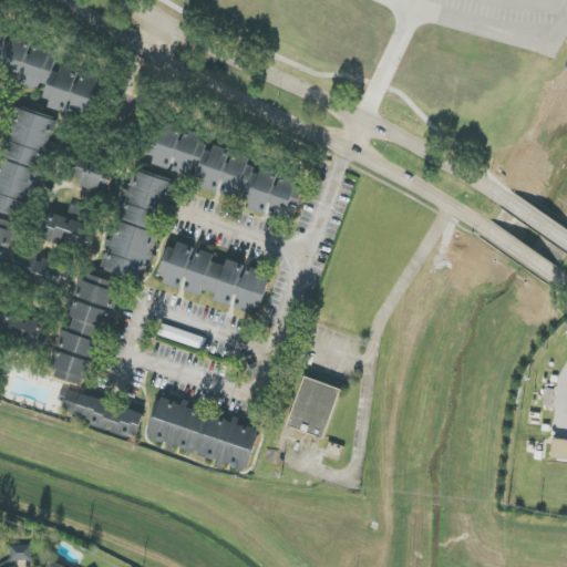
[(0,74),(21,80),(31,43),(9,37),(11,28),(0,24),(0,74)]
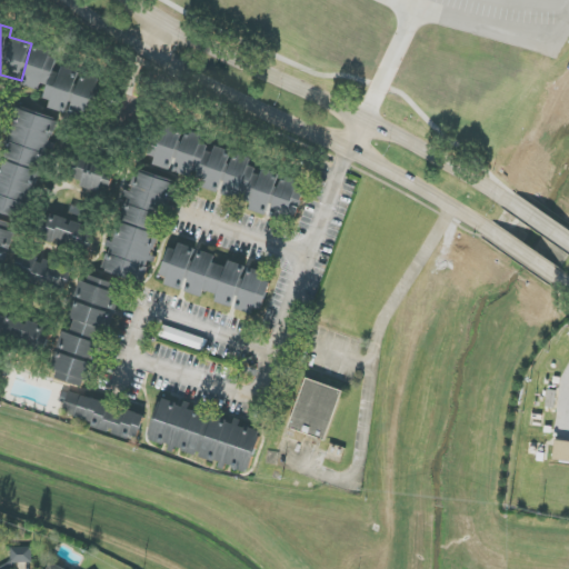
[(23,87),(40,90),(41,85),(50,87),(46,108),(68,113),(68,115),(92,120),(102,78),(56,67),(60,50),(33,45),(23,87)]
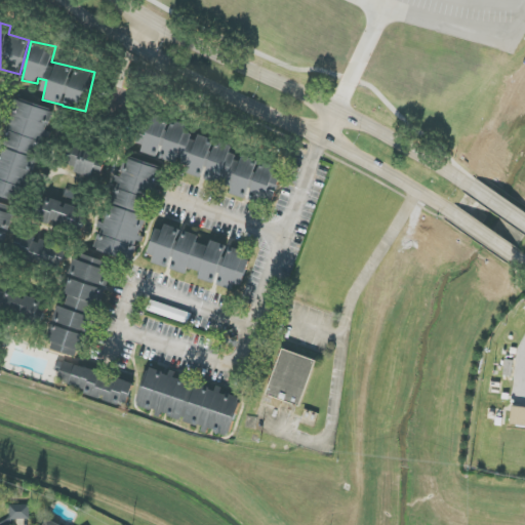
[(50,109),(15,99),(0,155),(0,195),(26,203),(50,109)]
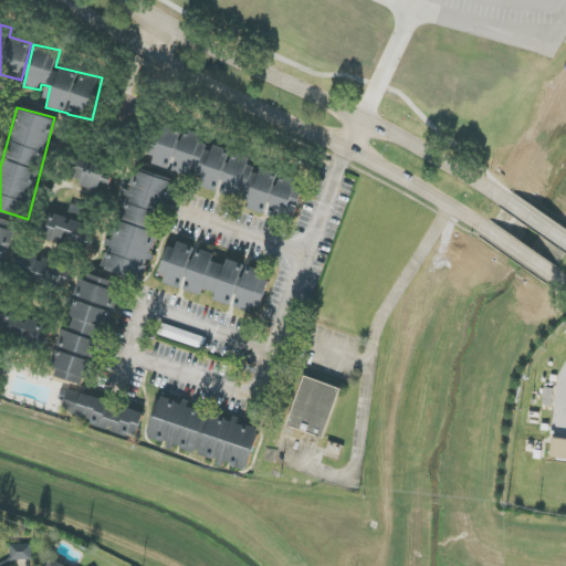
[(295,220),(304,184),(281,178),(275,171),(271,170),(252,173),(250,157),(233,153),(229,149),(221,148),(205,150),(201,135),(164,124),(158,145),(149,146),(153,166),(188,176),(189,174),(202,177),(199,189),(238,199),(243,200),(251,202),(249,209),(266,215),(270,213),(295,220)]
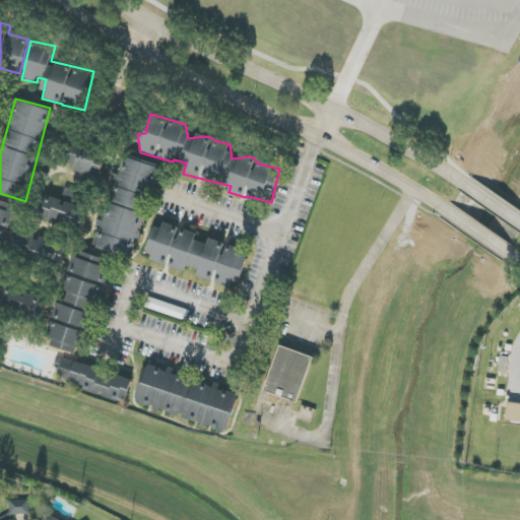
[(99,150),(69,147),(66,171),(101,176),(103,159),(98,159),(99,150)]
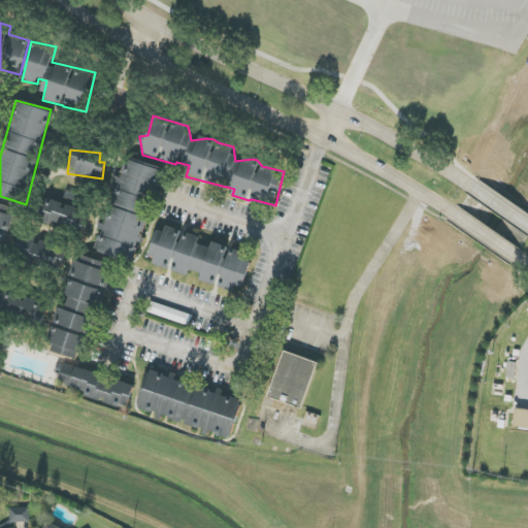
[(95,253),(134,262),(138,242),(141,243),(159,167),(125,159),(121,177),(118,176),(105,228),(101,227),(95,253)]
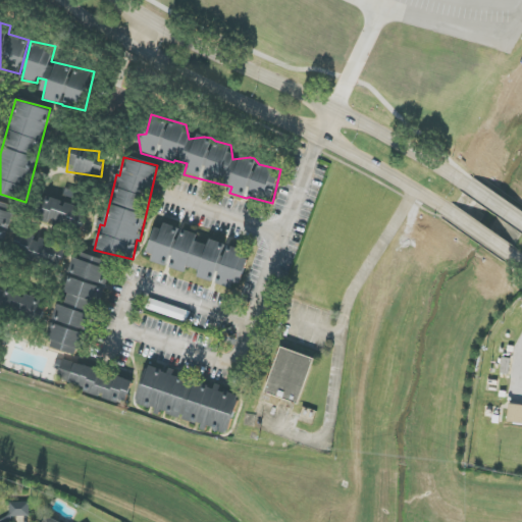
[(65,202),(45,196),(38,219),(81,232),(88,212),(64,205),(65,202)]
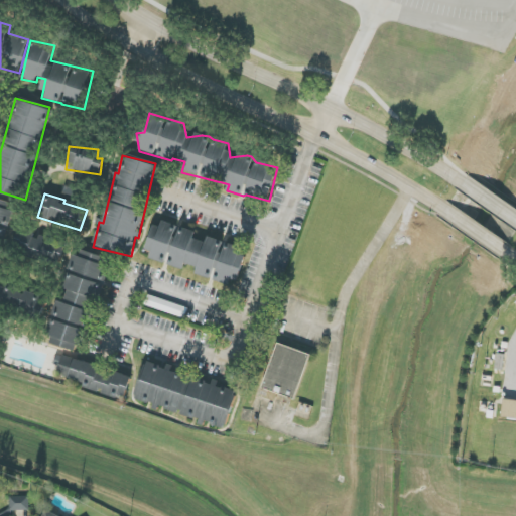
[(0,245),(1,242),(4,243),(15,204),(0,199),(0,245)]
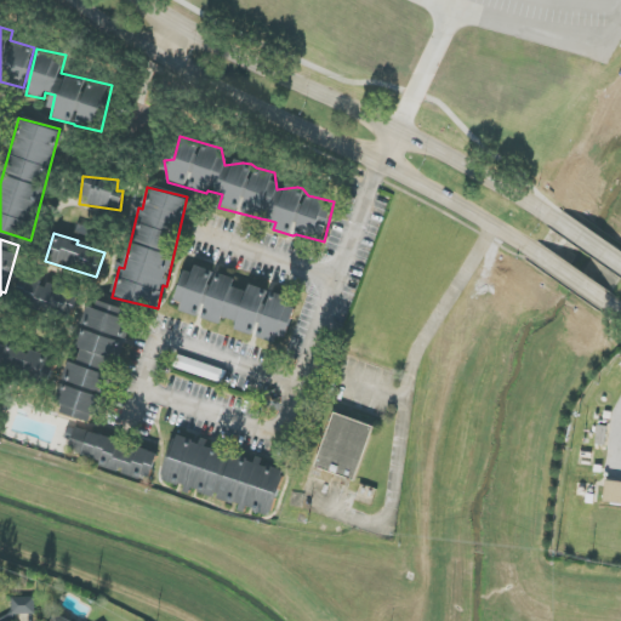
[(245,292),(234,286),(234,277),(216,275),(212,273),(208,269),(188,269),(176,291),(176,300),(183,303),(180,309),(197,318),(203,318),(212,323),(221,323),(224,317),(237,323),(237,332),(252,334),(274,345),(278,337),(290,337),(292,307),(286,305),(286,295),(273,294),(257,286),(249,285),(245,292)]
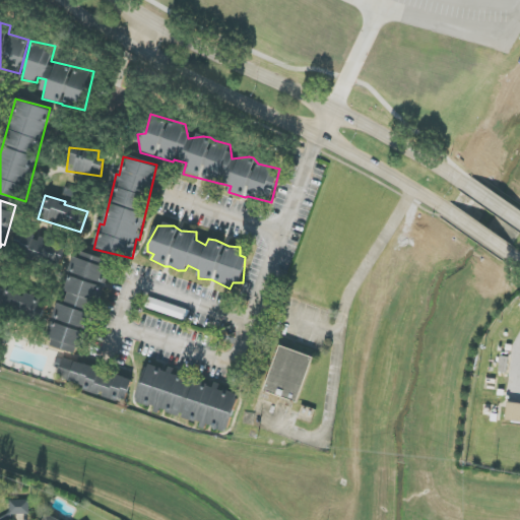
[(66,247),(34,239),(35,234),(19,230),(12,256),(60,268),(66,247)]
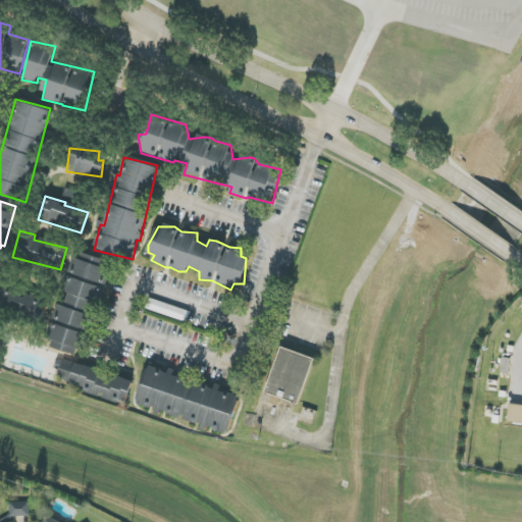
[(57,304),(47,337),(53,340),(51,348),(82,357),(110,262),(76,252),(64,292),(69,293),(65,306),(57,304)]
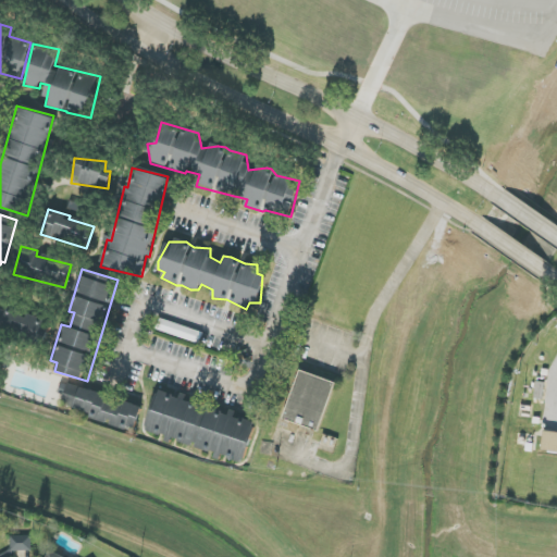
[(51,324),(28,314),(27,318),(1,307),(0,308),(0,325),(42,344),(51,324)]
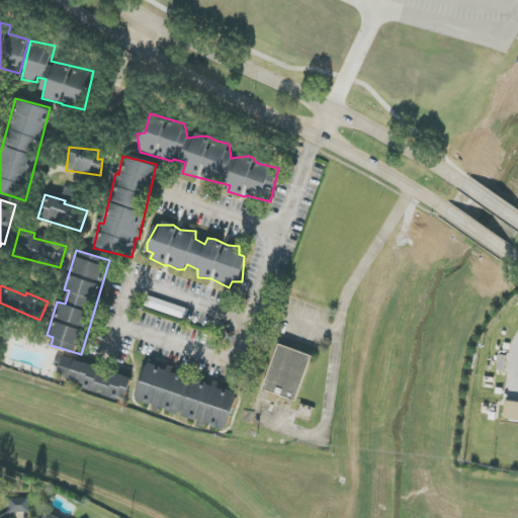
[(264,391),(297,402),(312,355),(278,345),(264,391)]
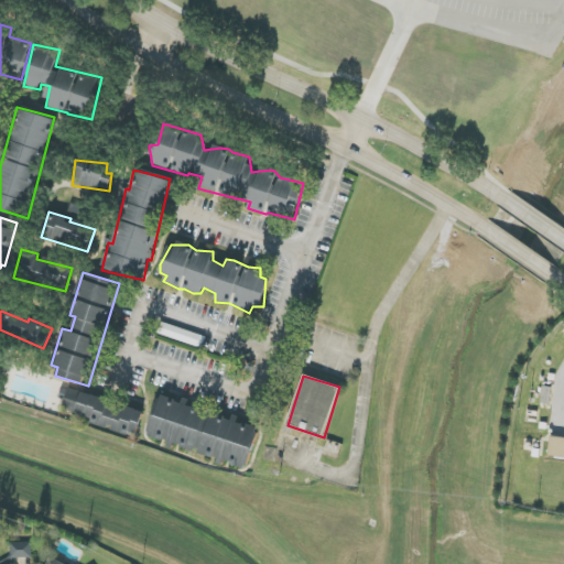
[(144,411),(68,390),(62,412),(111,425),(111,429),(138,435),(144,411)]
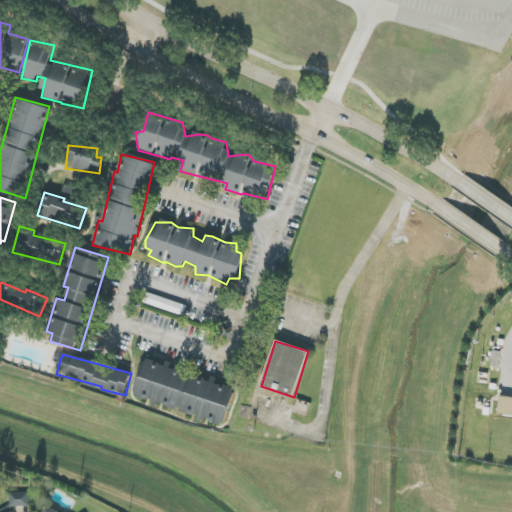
[(136,397),(153,401),(152,404),(201,417),(200,419),(225,426),(235,388),(213,382),(214,380),(167,368),(168,366),(146,359),(136,397)]
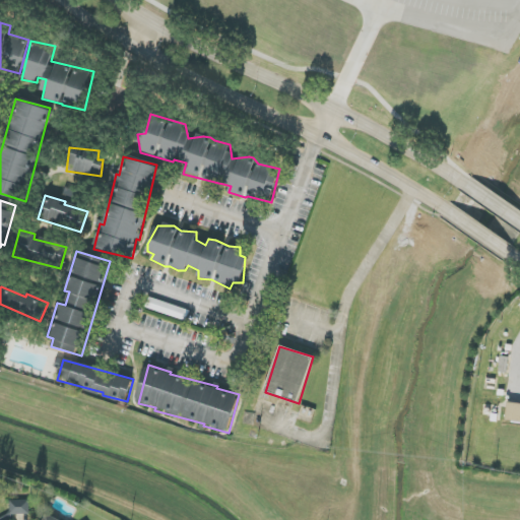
[(506,423),(519,421),(519,404),(507,404),(506,423)]
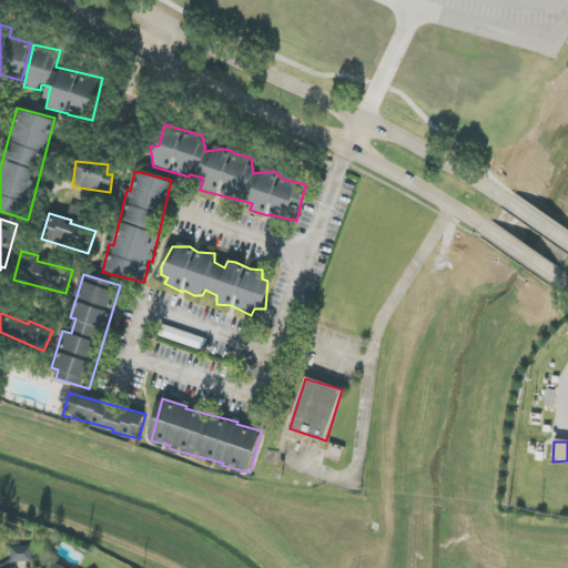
[(31,567),(32,547),(10,546),(9,567),(18,567),(17,567),(31,567)]
